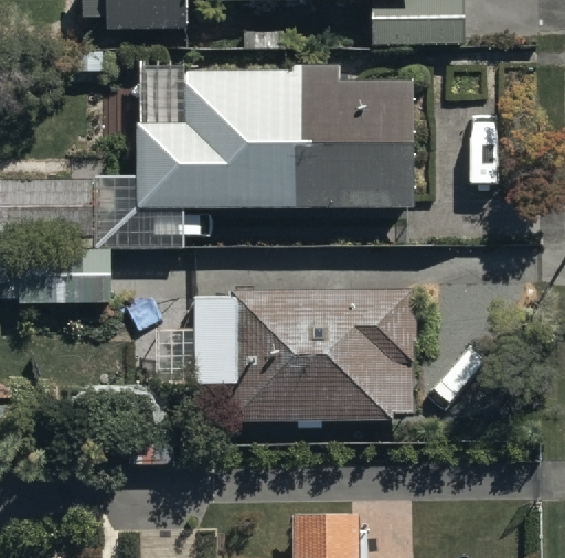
[(105,13),(105,28),(185,27),(184,0),(373,0),(374,46),(462,45),(461,0),(82,0),(82,13),(105,13)]
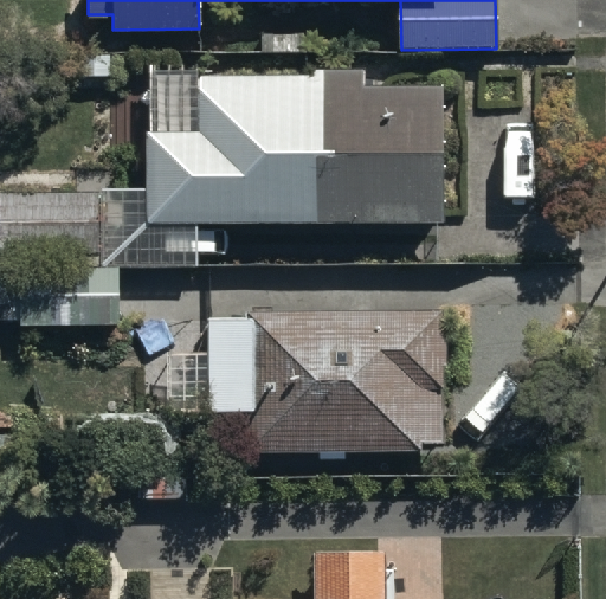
[(0,266),(120,268),(198,269),(198,219),(443,221),(444,87),(363,87),(365,71),(314,70),(314,76),(199,75),(150,75),(148,163),(148,188),(103,188),(103,193),(1,193),(0,266)]
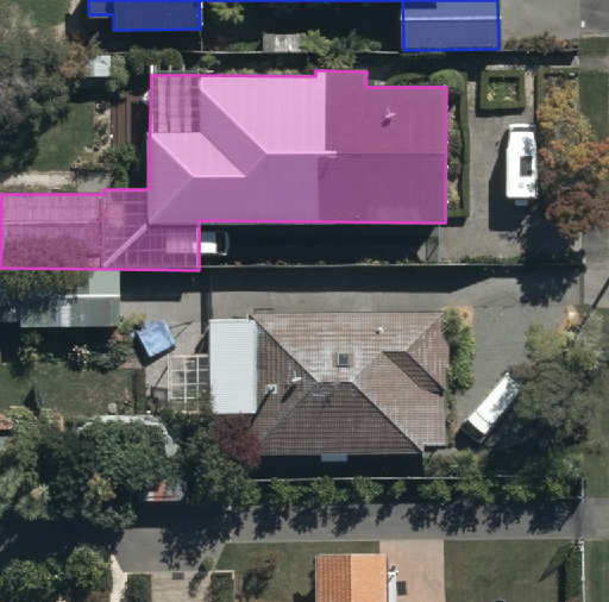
[(120,269),(0,268),(0,323),(23,324),(23,326),(119,327),(120,269)]
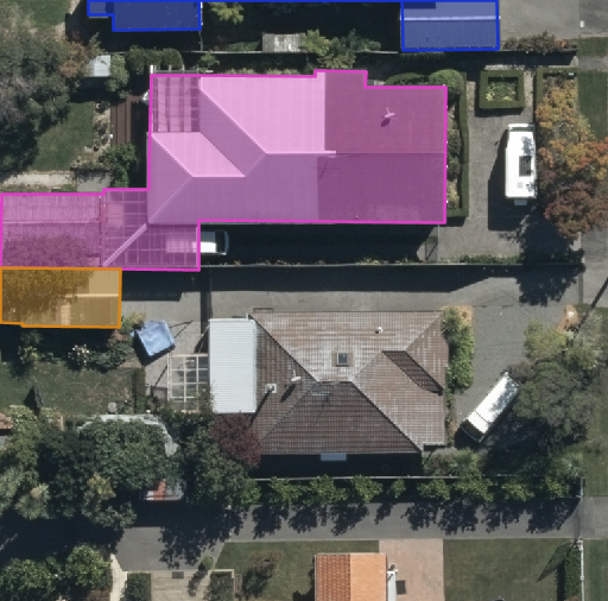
[(246,407),(246,450),(423,450),(423,441),(441,441),(442,309),(257,308),(257,317),(208,317),(208,407),(246,407)]
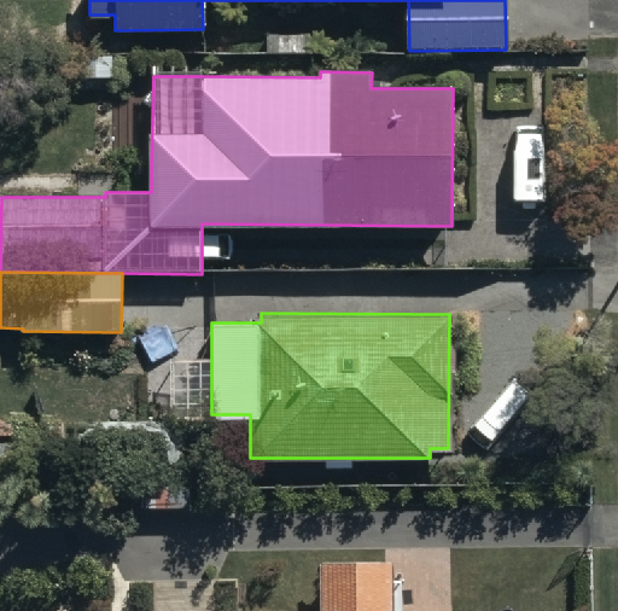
[(394,610),(394,560),(320,560),(320,610),(394,610)]
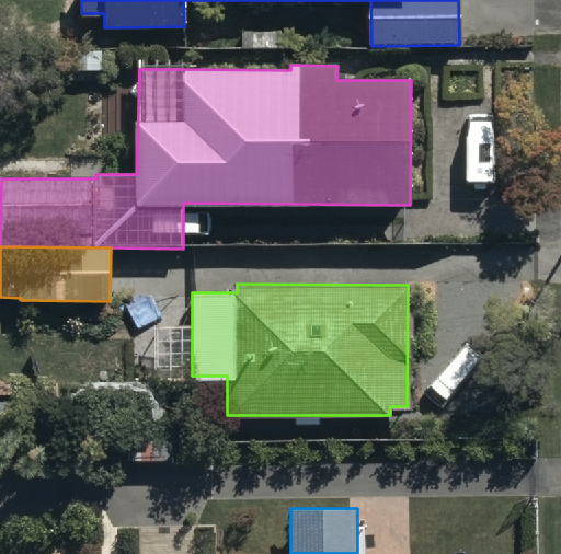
All buildings are outlined.
